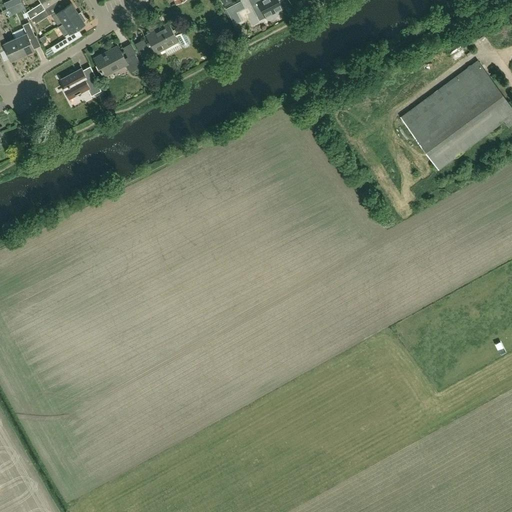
[(42,0),(43,2),(27,12),(30,19),(32,18),(37,15),(47,8),(59,0),(42,0)]
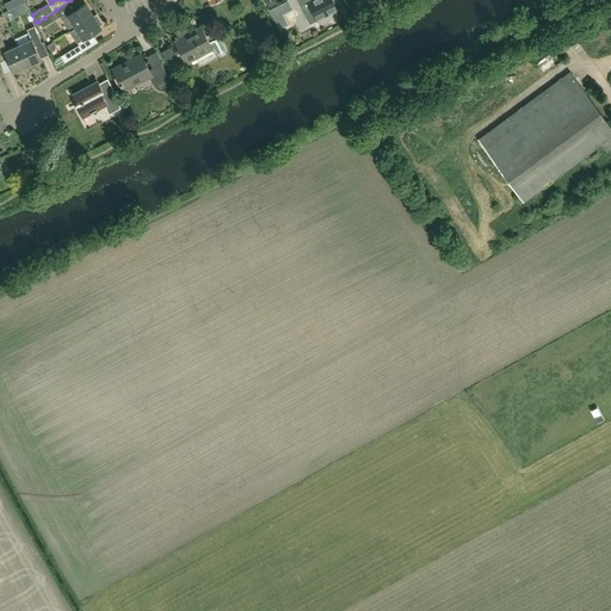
[(75,0),(65,10),(69,14),(86,0),(75,0)]
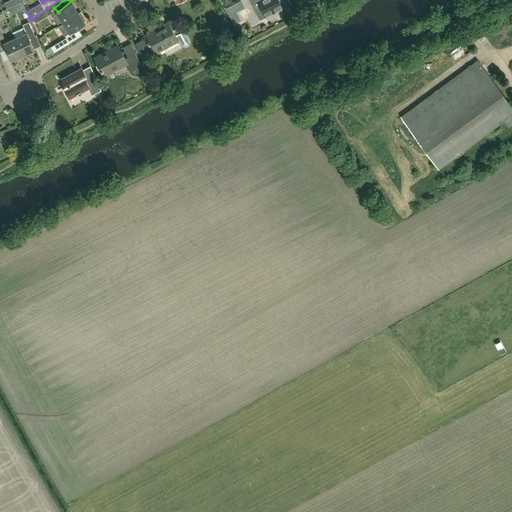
[(249,0),(254,8),(260,5),(266,16),(283,8),(278,0),(249,0)]
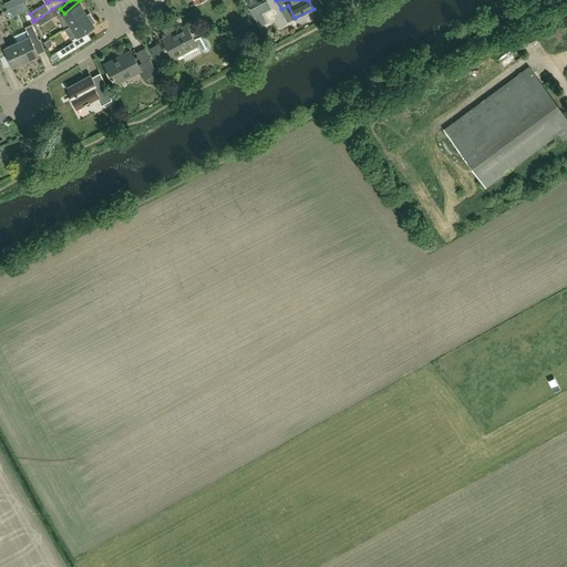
[(267,1),(258,6),(263,13),(270,9),(267,1)]
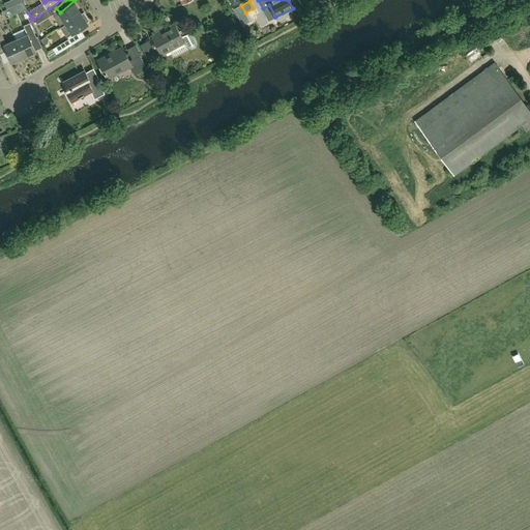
[(82,13),(75,3),(55,17),(61,27),(82,13)]
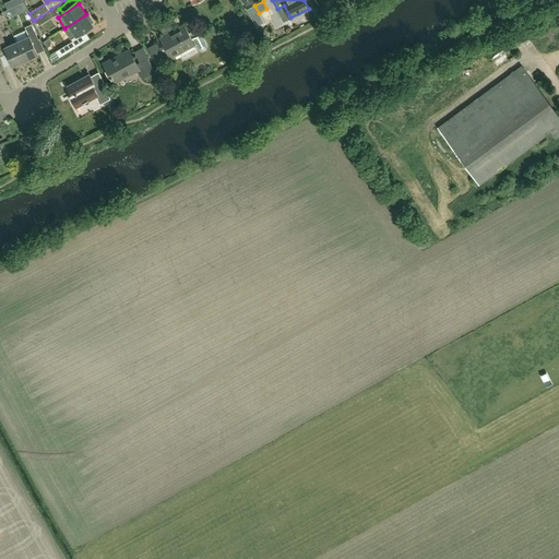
[(40,16),(44,22),(56,14),(51,9),(40,16)]
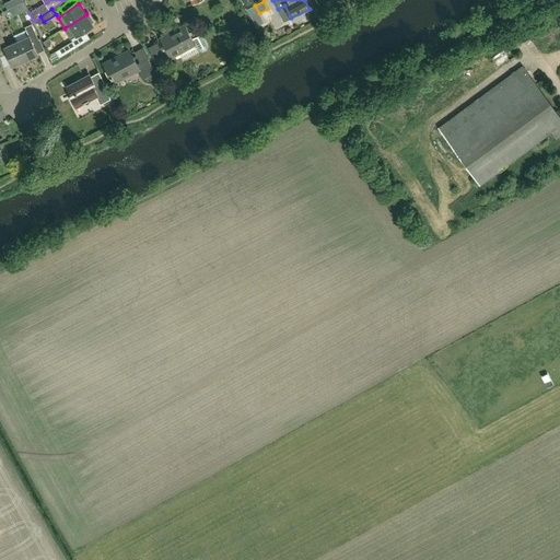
[(65,28),(71,39),(85,31),(93,25),(92,24),(94,22),(89,13),(86,14),(65,28)]
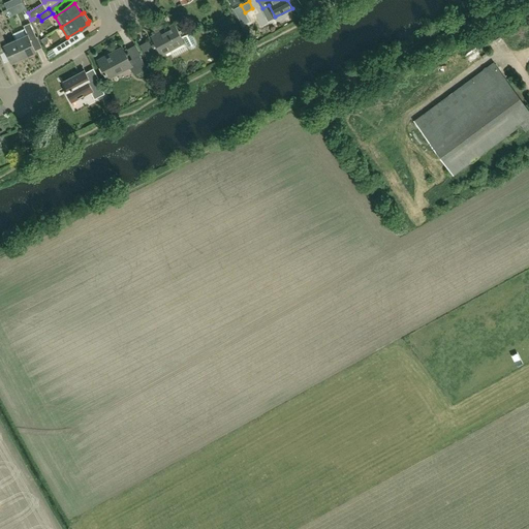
[(158,49),(146,55),(151,66),(166,58),(164,54),(169,52),(184,43),(187,42),(189,47),(190,48),(192,48),(194,48),(196,47),(197,44),(196,42),(193,36),(194,36),(191,32),(183,37),(182,35),(179,30),(175,23),(165,28),(163,24),(153,30),(155,33),(151,35),(155,43),(158,49)]
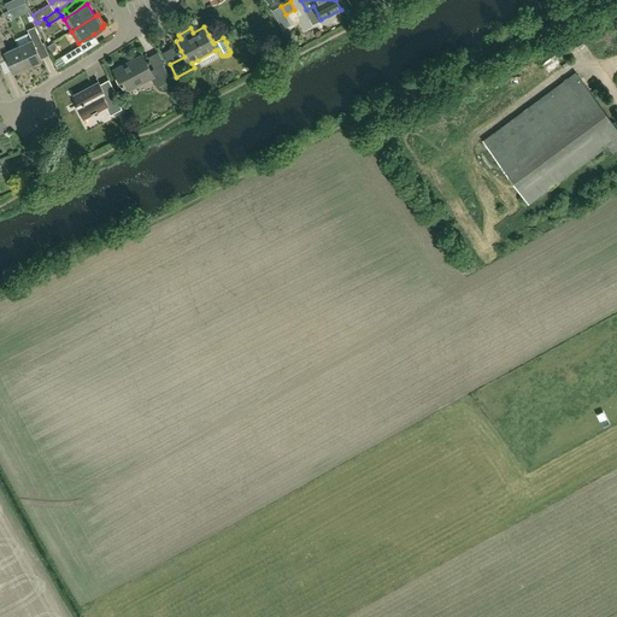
[(29,33),(15,40),(18,47),(18,46),(28,66),(42,60),(41,59),(35,46),(42,43),(35,28),(34,28),(28,30),(29,33)]
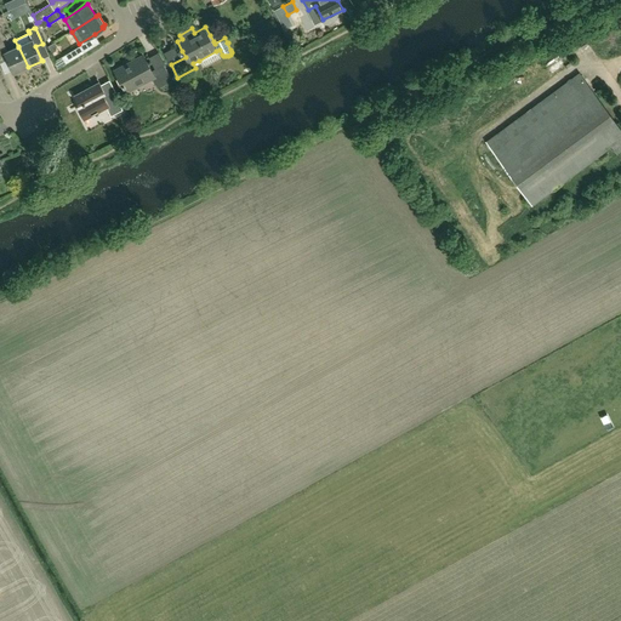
[(28,67),(18,46),(7,52),(0,35),(0,62),(0,63),(7,60),(13,73),(28,67)]
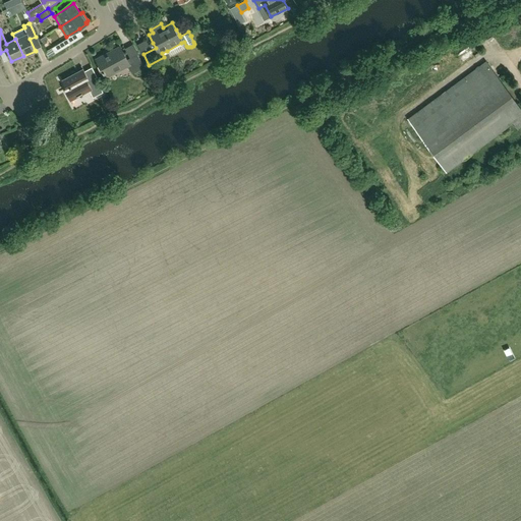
[(67,39),(52,48),(55,54),(63,49),(70,44),(67,39)]
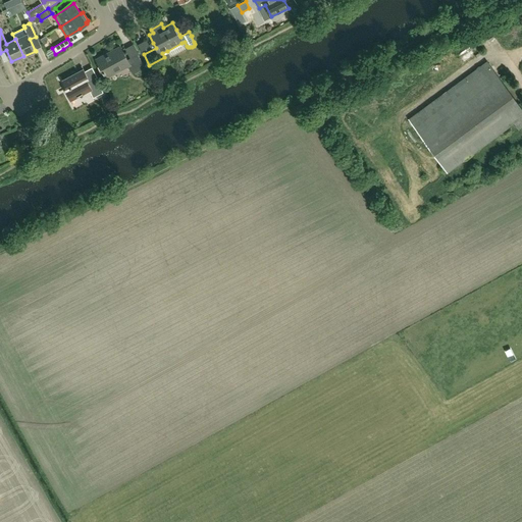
[(133,74),(145,67),(138,55),(127,60),(120,47),(97,59),(106,77),(128,65),(133,74)]
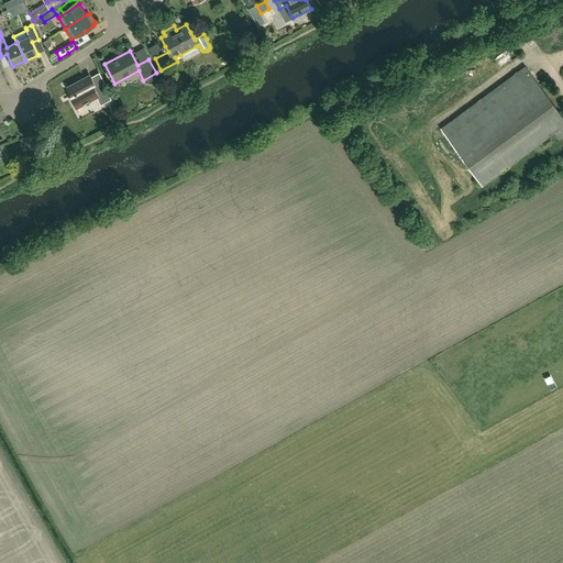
[(560,139),(562,135),(562,118),(526,66),(441,129),(482,185),(554,132),(560,139)]
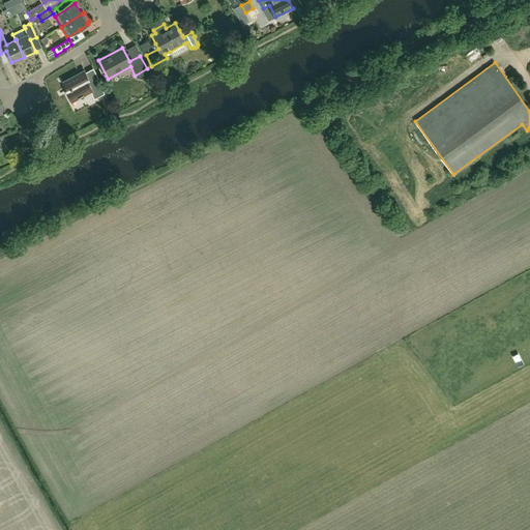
[(72,102),(91,92),(95,98),(105,93),(97,79),(89,83),(87,80),(89,79),(85,69),(63,81),(68,91),(67,92),(72,102)]
